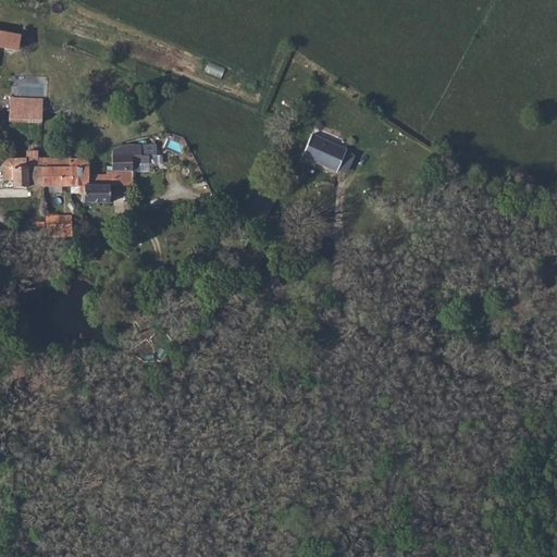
[(21,36),(0,32),(0,46),(9,48),(9,45),(19,47),(21,36)]
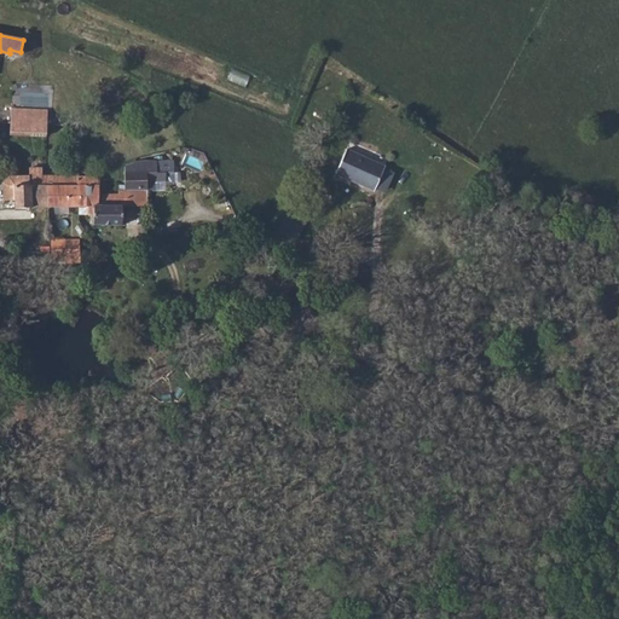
[(47,111),(12,109),(11,134),(46,137),(47,111)]
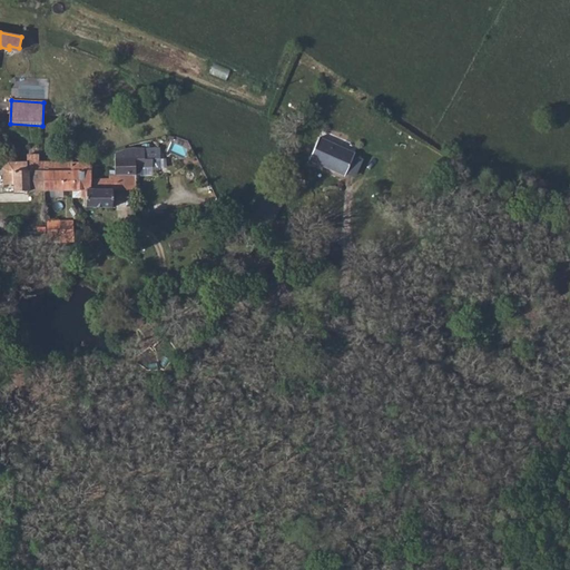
[(345,176),(355,154),(320,137),(310,159),(345,176)]
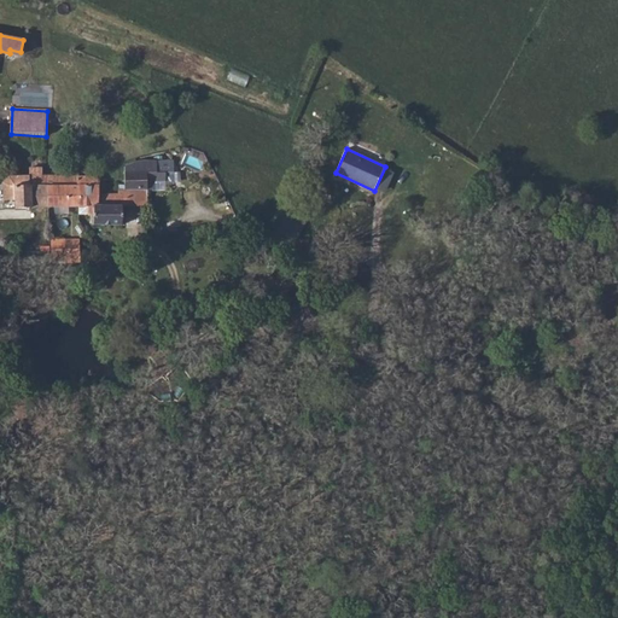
[(118,190),(146,190),(153,190),(153,181),(165,181),(165,173),(174,173),(174,161),(140,161),(124,167),(124,185),(120,185),(118,190)]
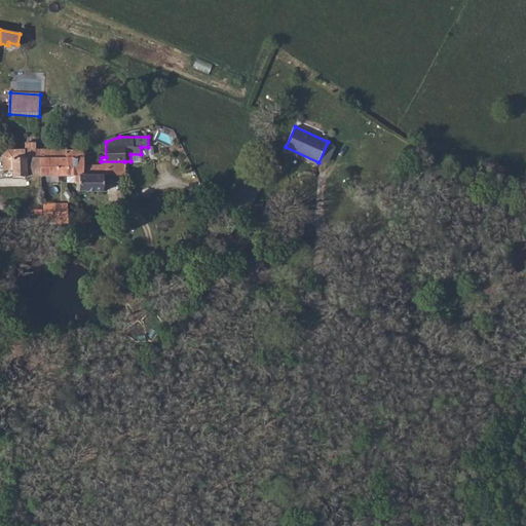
[(3,155),(3,171),(13,171),(13,177),(41,176),(40,149),(36,149),(36,143),(26,143),(26,150),(7,150),(3,155)]
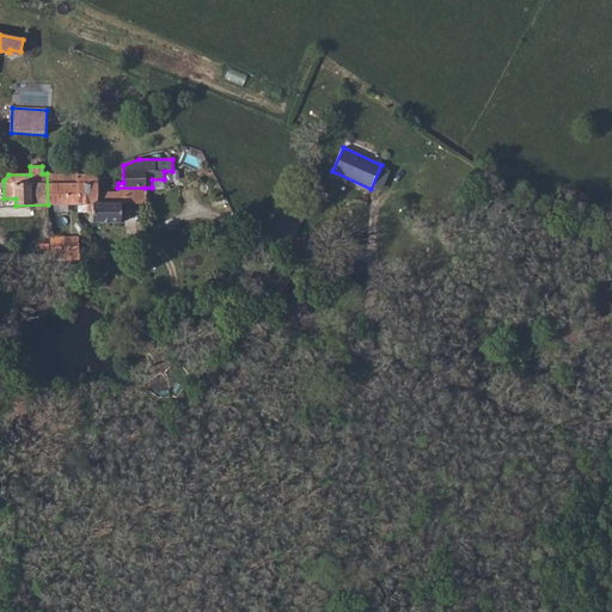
[(47,173),(48,204),(78,204),(78,176),(78,175),(47,173)]
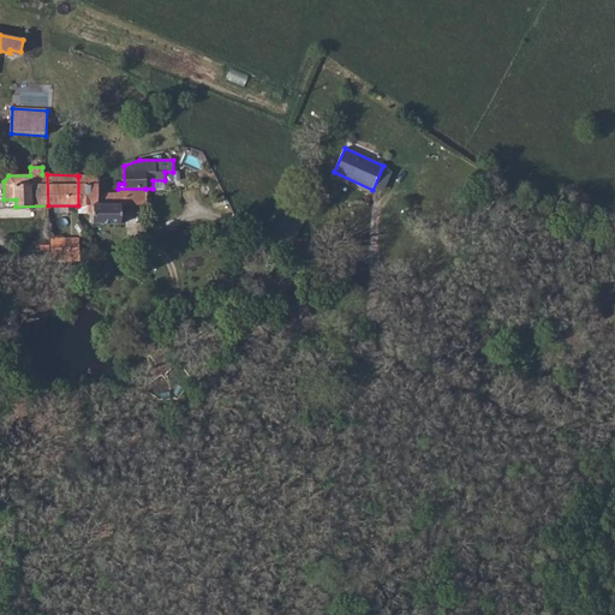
[(118,193),(99,193),(99,177),(78,177),(78,206),(78,213),(90,213),(90,224),(120,224),(121,206),(147,206),(145,189),(118,189),(118,193)]
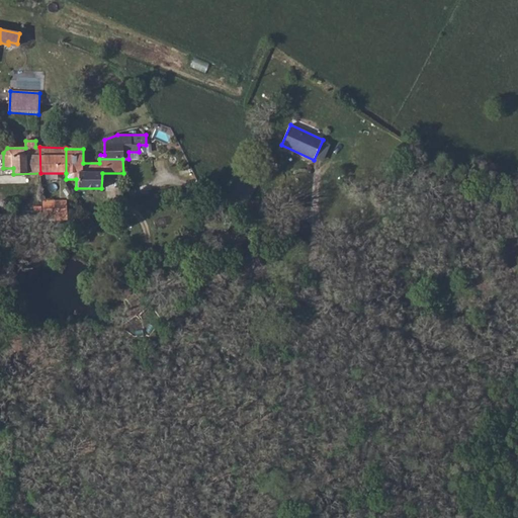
[(58,208),(42,207),(44,219),(67,219),(66,200),(57,200),(58,208)]
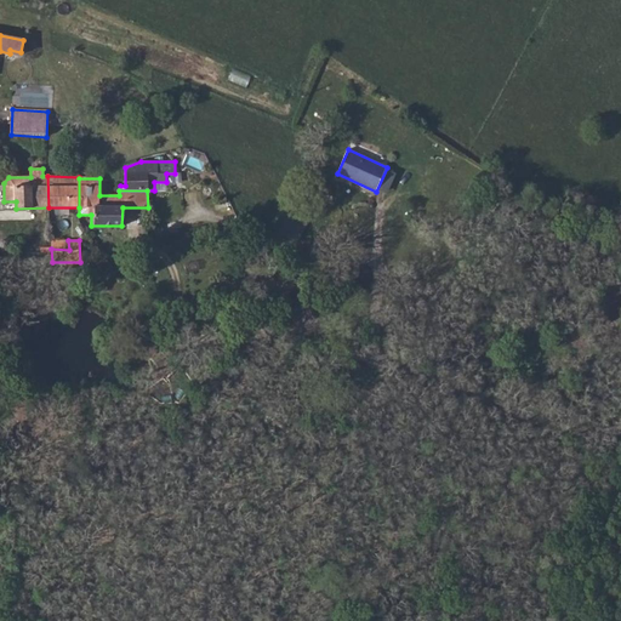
[(81,267),(87,277),(100,268),(93,257),(81,267)]
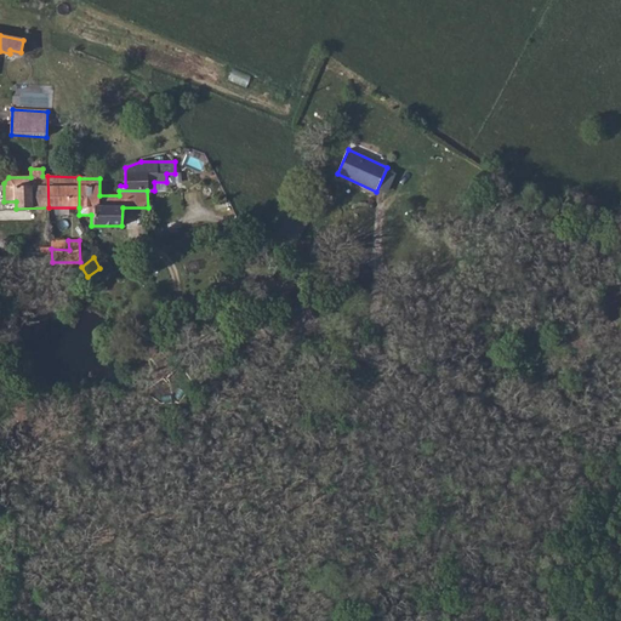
[(87,277),(81,267),(73,273),(79,283),(87,277)]
